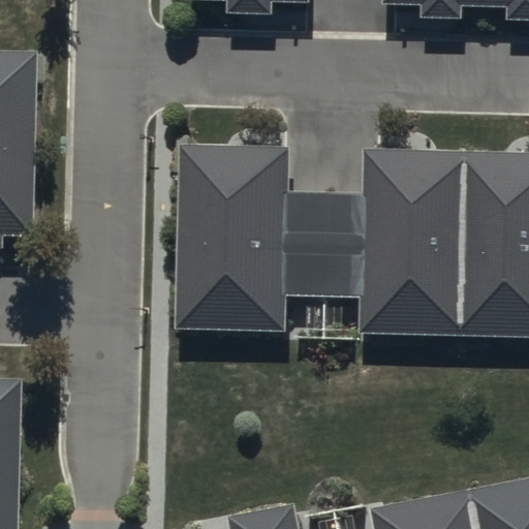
[(27,50),(0,49),(0,229),(21,231),(27,50)]
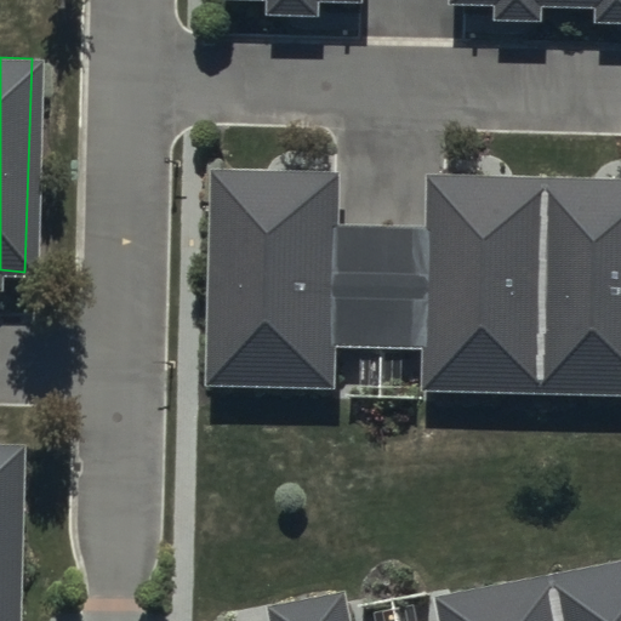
[(340,174),(217,169),(209,381),(331,386),(334,335),(337,224),(340,174)]
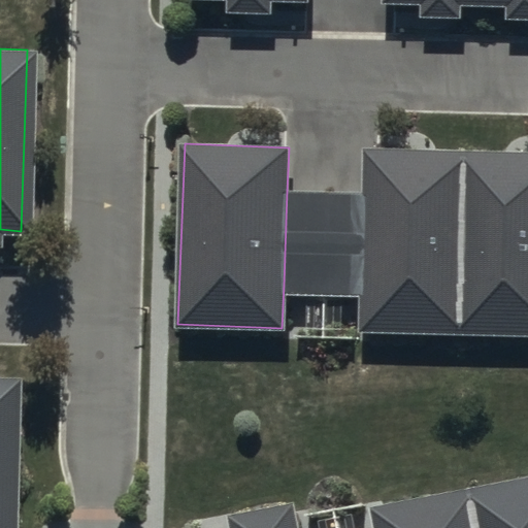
[(359,327),(455,331),(462,151),(366,146),(364,194),(360,288),(359,327)]
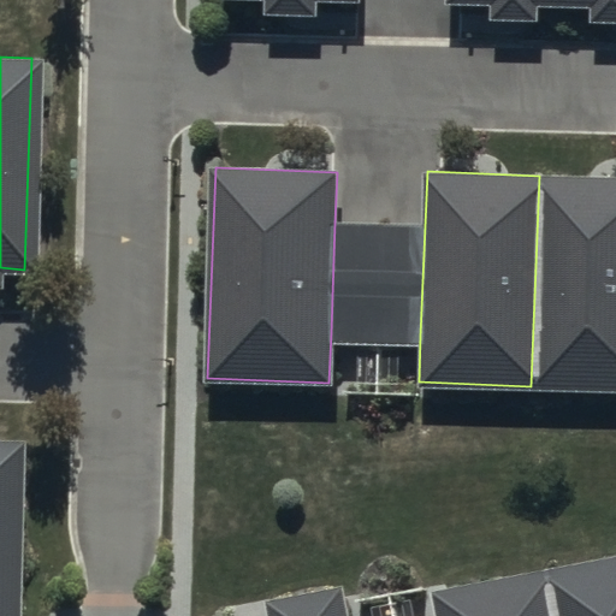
[(615,178),(539,176),(531,386),(615,389),(615,178)]
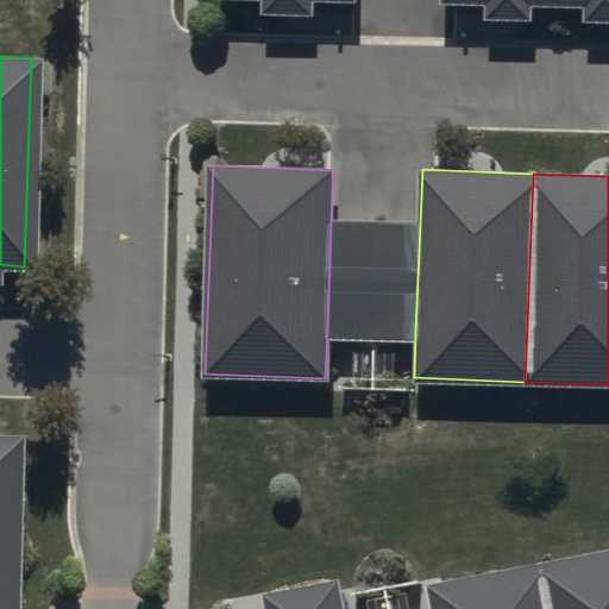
[(420,224),(331,220),(327,328),(415,332),(420,224)]
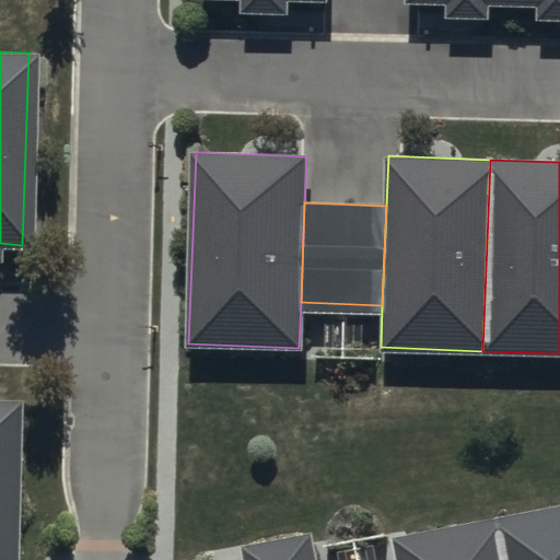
[(4,559),(9,407),(0,406),(0,559),(4,559)]
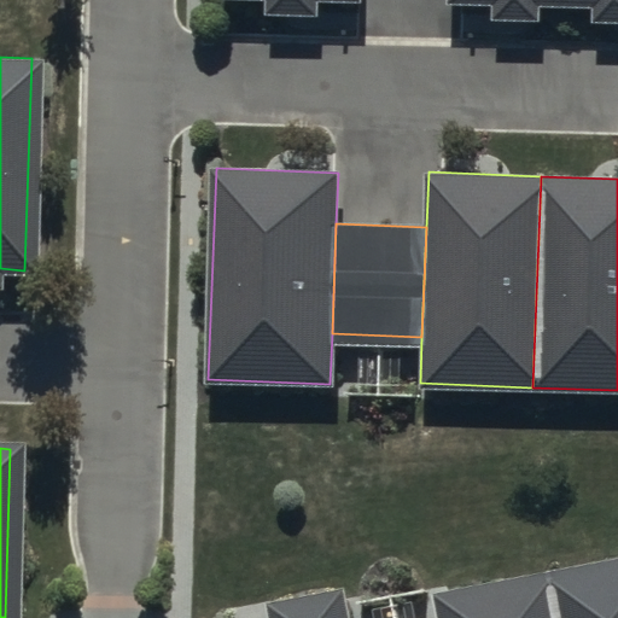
[(617,617),(617,553),(540,570),(548,617),(617,617)]
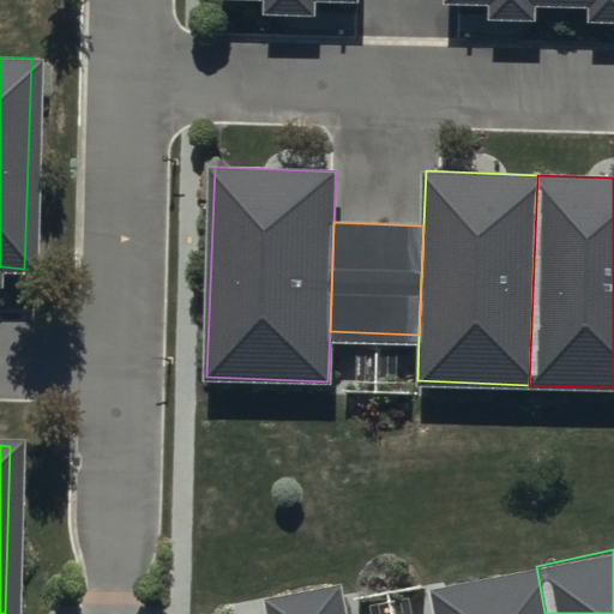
[(545,613),(536,566),(426,588),(429,613),(545,613)]
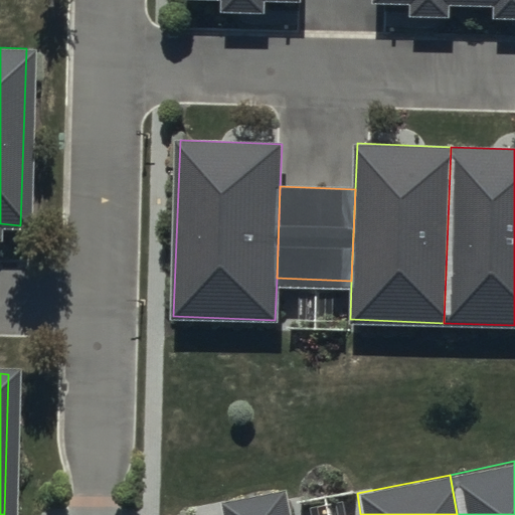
All buildings are outlined.
